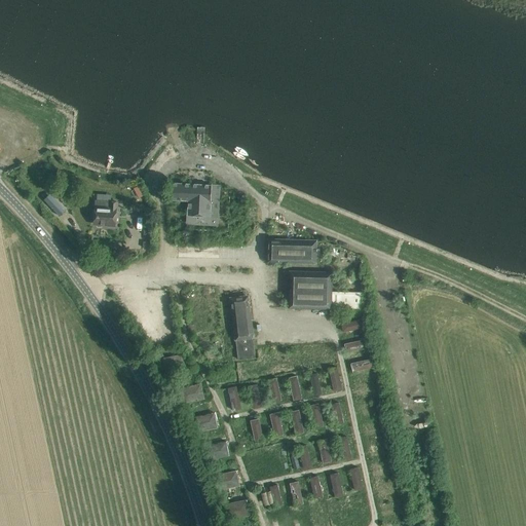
[(187,221),(218,224),(220,185),(171,183),(170,199),(189,200),(187,221)]
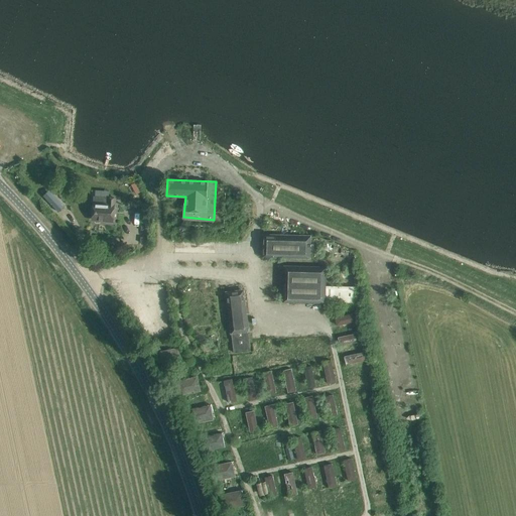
[(50,192),(42,200),(59,219),(69,212),(50,192)]
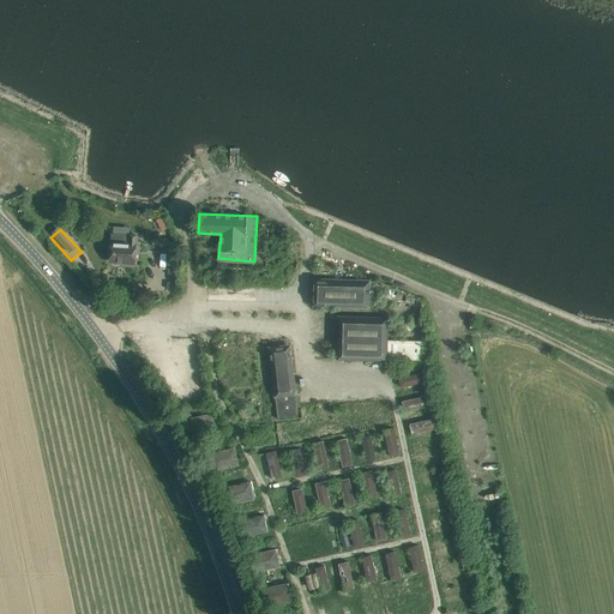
[(112,241),(110,262),(134,263),(136,252),(137,252),(138,236),(113,234),(112,241)]
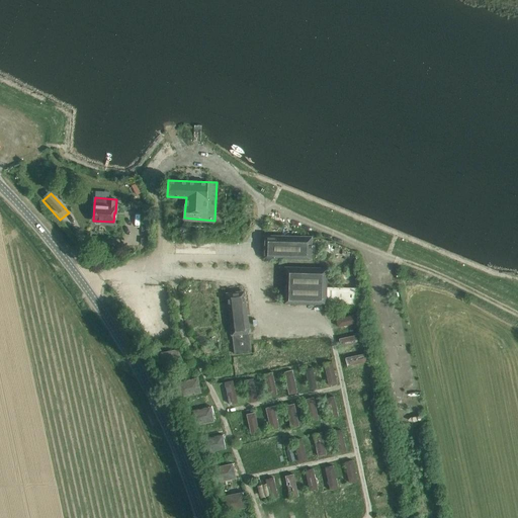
[(264,257),(274,258),(311,259),(312,237),(265,236),(264,257)]
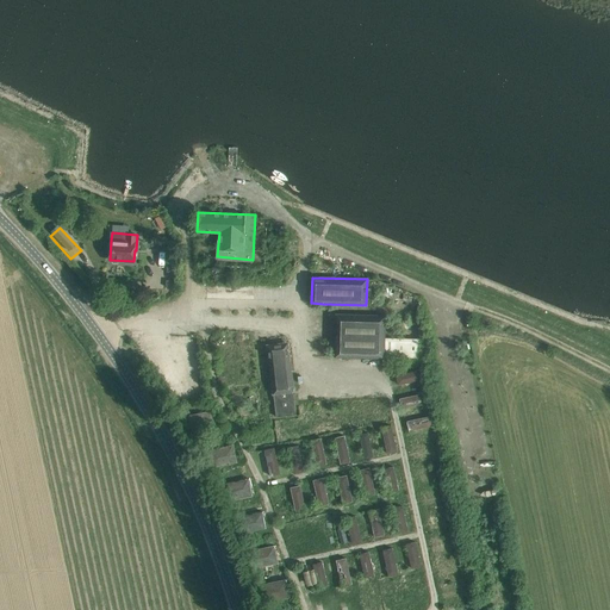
[(335,336),(335,356),(391,358),(419,359),(421,338),(398,337),(392,337),(385,337),(385,323),(386,321),(386,313),(336,313),(336,322),(340,322),(340,336),(335,336)]
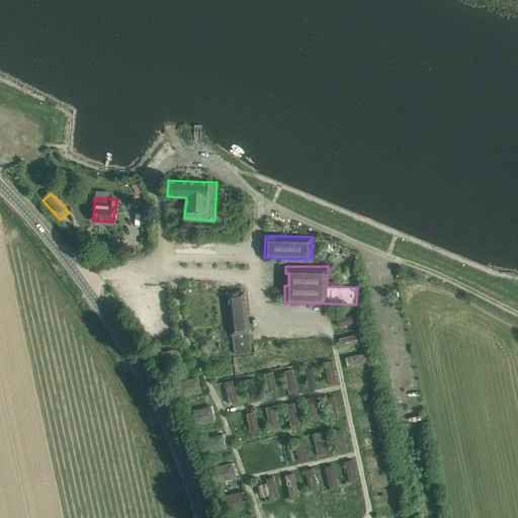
[(244,291),(228,293),(233,334),(234,339),(233,339),(235,354),(240,353),(247,352),(247,353),(251,352),(250,337),(249,337),(248,332),(249,332),(244,291)]
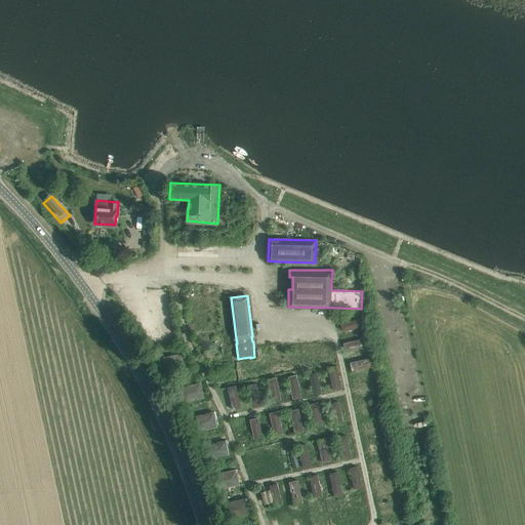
[(365,326),(363,318),(341,323),(342,331),(365,326)]
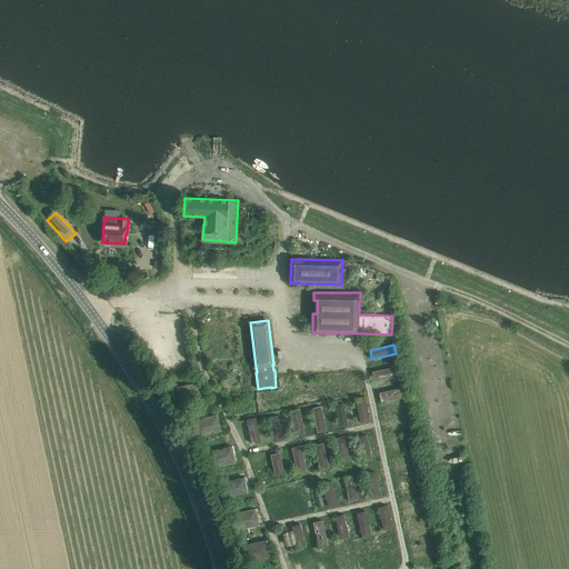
[(399,376),(397,367),(373,372),(375,380),(399,376)]
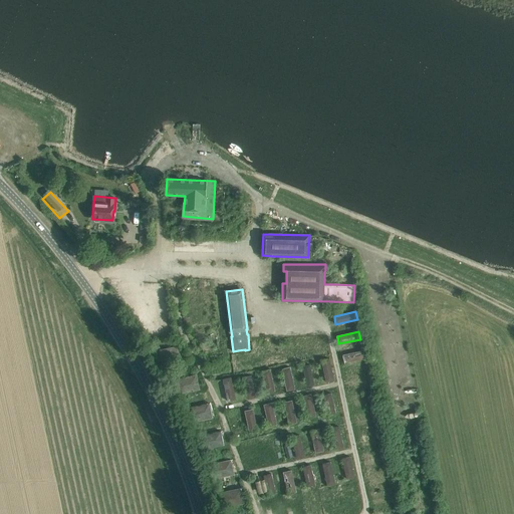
[(178,346),(161,350),(164,363),(181,360),(178,346)]
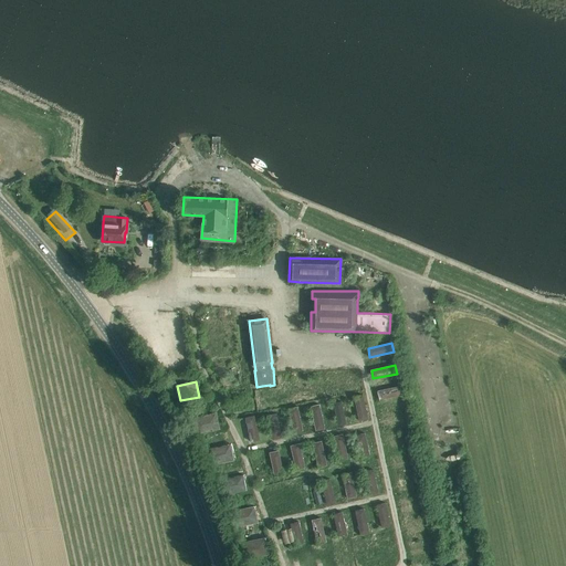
[(404,395),(401,386),(378,391),(380,399),(404,395)]
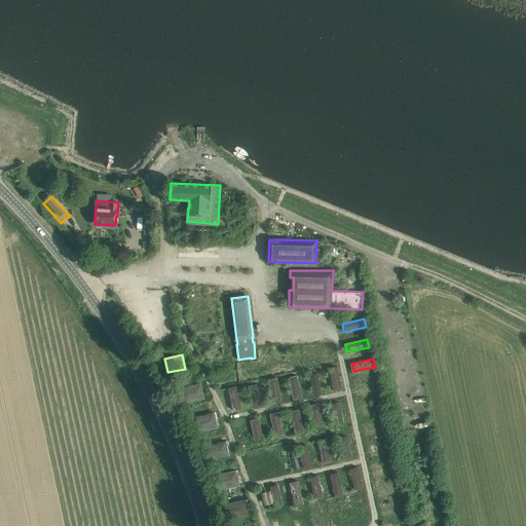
[(342,389),(337,367),(330,369),(334,390),(342,389)]
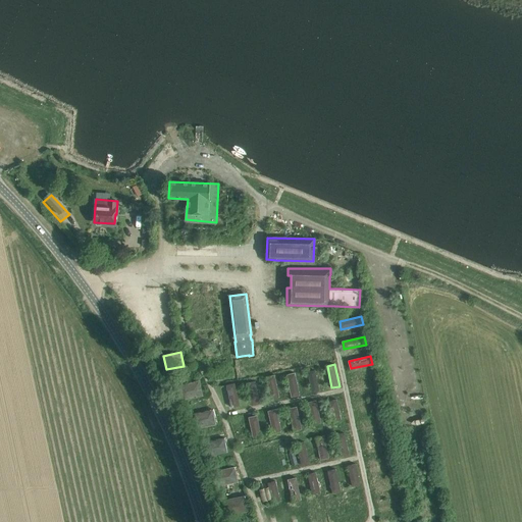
[(315,370),(308,372),(312,393),(319,390),(315,370)]
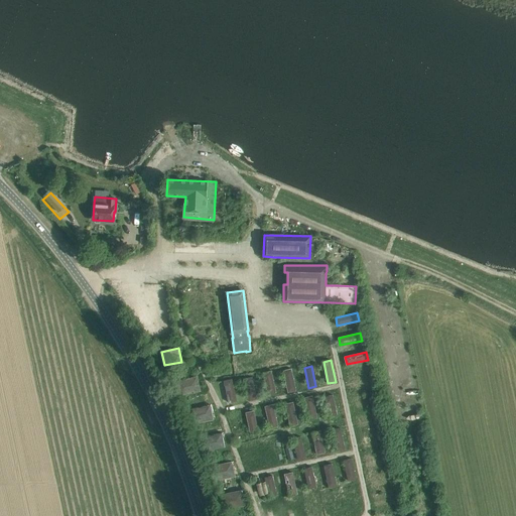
[(296,390),(291,369),(283,370),(288,392),(296,390)]
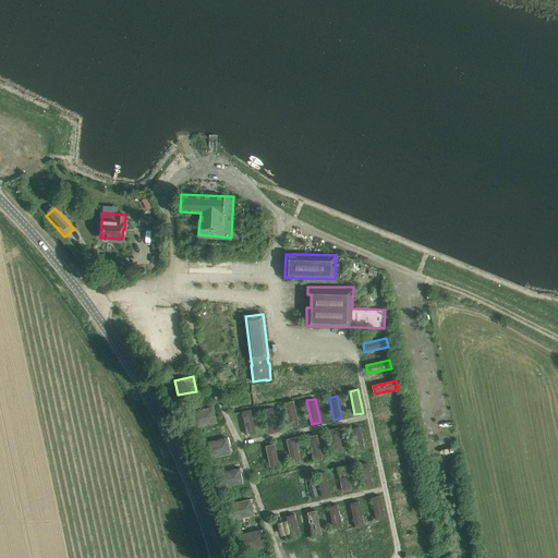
[(299,424),(293,401),(284,402),(290,426),(299,424)]
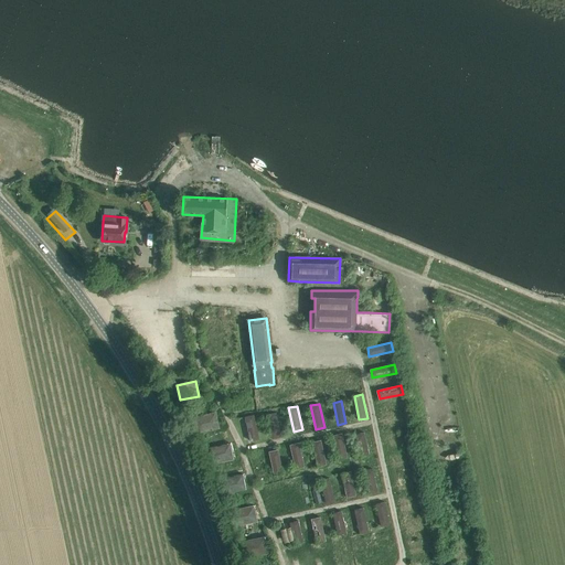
[(216,412),(193,417),(196,433),(220,428),(216,412)]
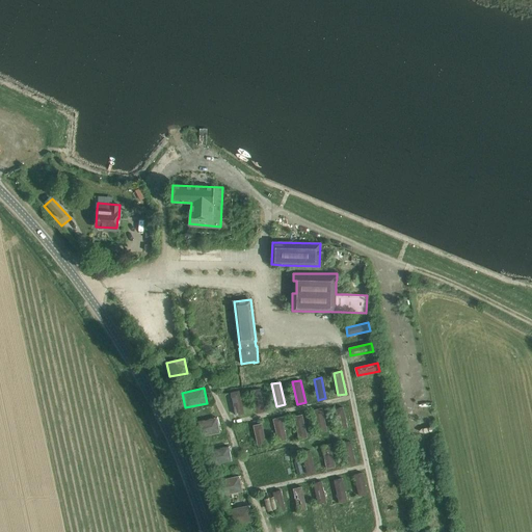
[(260,389),(251,391),(257,413),(265,411),(260,389)]
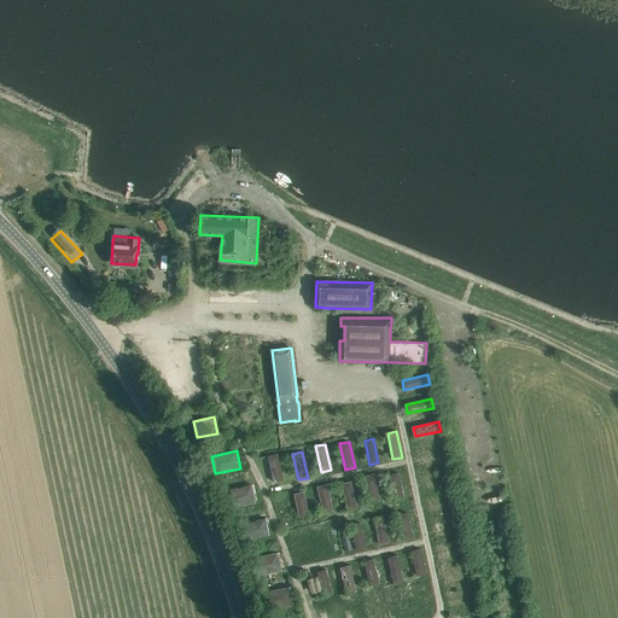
[(284,481),(278,454),(268,456),(274,482),(284,481)]
